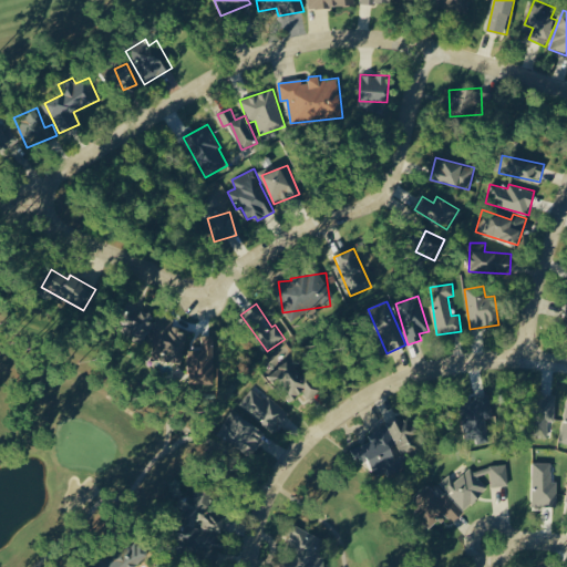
[(183,361),(189,331),(173,328),(174,321),(155,316),(156,312),(126,305),(123,320),(132,322),(130,332),(153,338),(148,353),(183,361)]
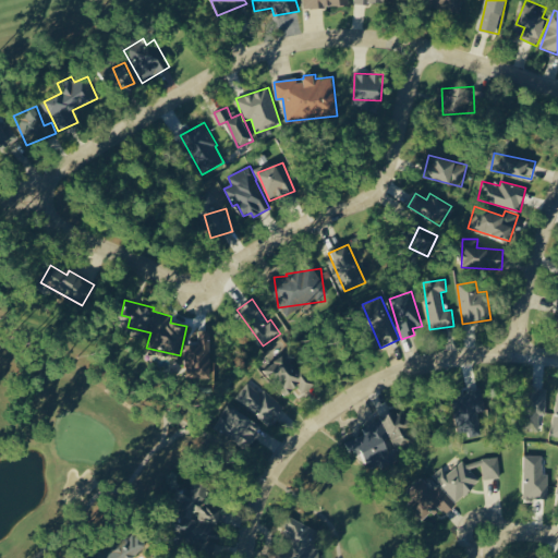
[(186,344),(187,376),(211,376),(210,330),(198,330),(199,344),(186,344)]
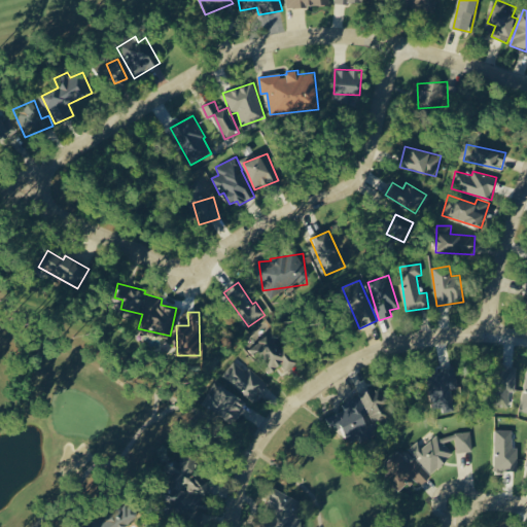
[(247,350),(259,363),(265,359),(274,371),(281,364),(285,371),(296,360),(277,340),(281,337),(273,327),(247,350)]
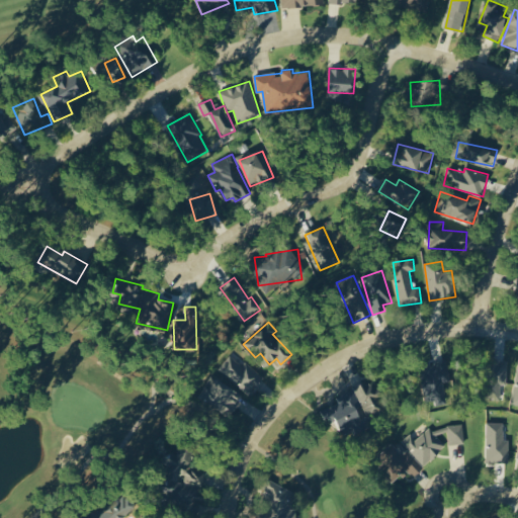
[(264,377),(246,361),(242,365),(230,355),(219,368),(248,396),(264,377)]
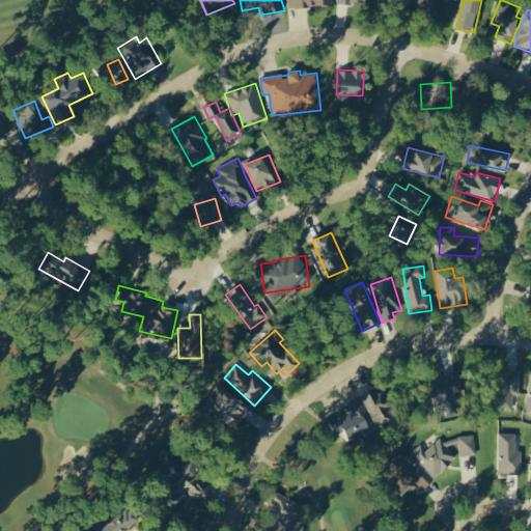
[(520,370),(505,369),(503,410),(519,411),(520,370)]
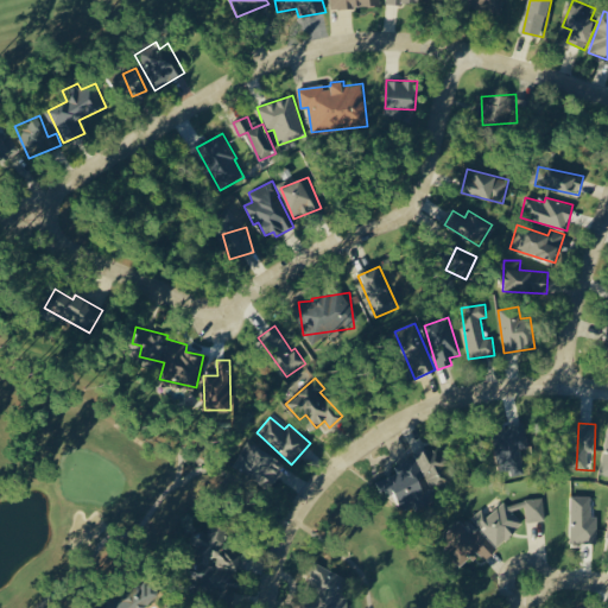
[(524,474),(520,445),(529,445),(526,425),(495,429),(501,476),(524,474)]
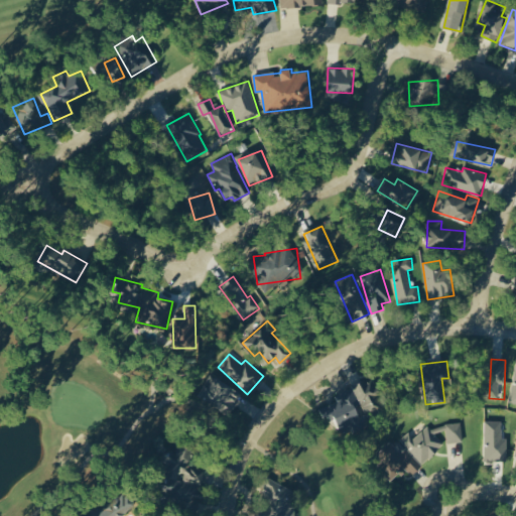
[(199,395),(227,413),(240,392),(213,374),(199,395)]
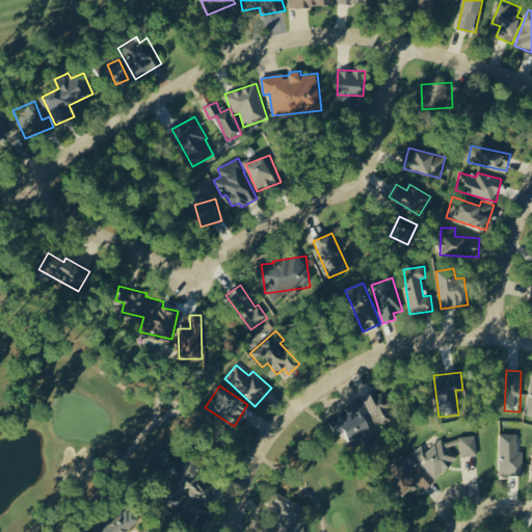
[(382,391),(364,399),(377,429),(396,421),(382,391)]
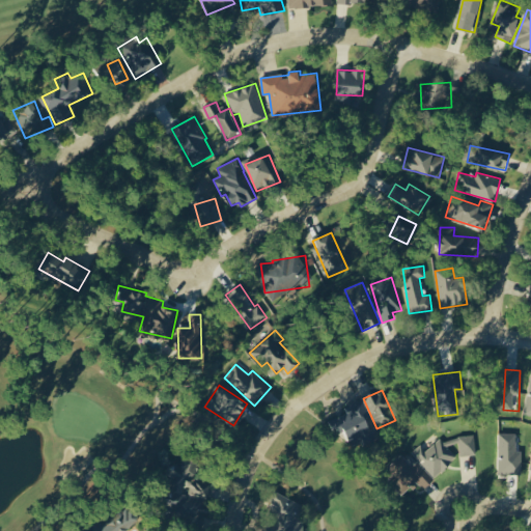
[(344,407),(346,413),(329,420),(334,432),(344,428),(352,445),(373,436),(364,414),(368,413),(363,399),(344,407)]
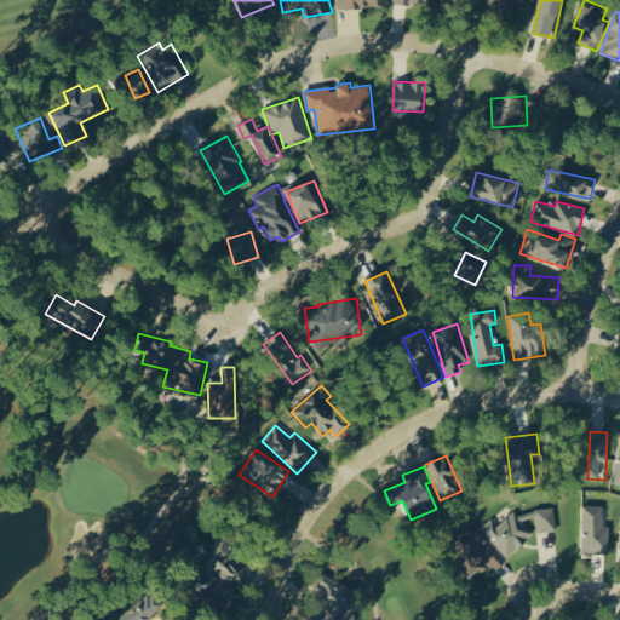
[(533,534),(520,520),(535,518),(538,533),(557,530),(554,509),(516,514),(514,511),(498,527),(491,518),(476,533),(464,534),(454,544),(457,562),(470,577),(477,569),(491,568),(494,572),(533,534)]
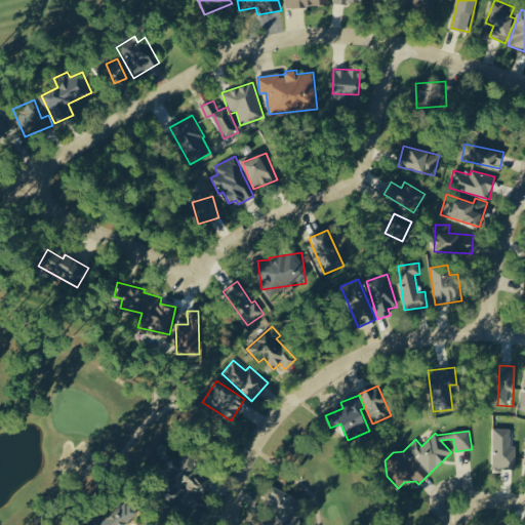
[(168,482),(176,485),(174,490),(175,512),(183,511),(192,514),(203,514),(205,506),(204,491),(208,481),(208,477),(199,475),(192,475),(197,458),(196,454),(185,450),(182,457),(170,458),(167,467),(168,482)]
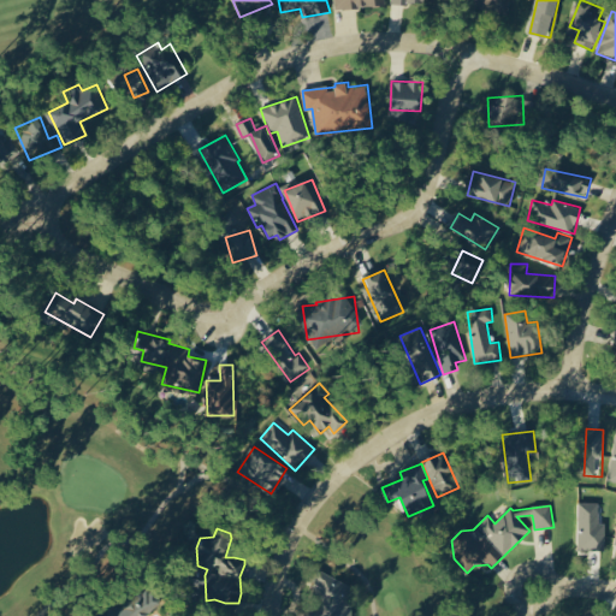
[(331,615),(341,615),(355,586),(320,569),(303,603),(331,615)]
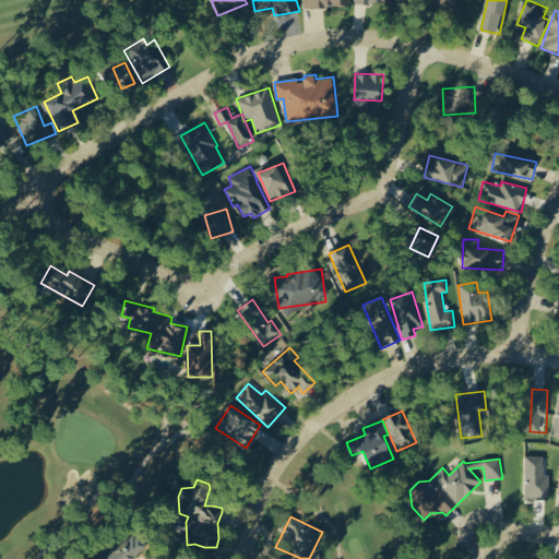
[(131,558),(145,540),(129,530),(109,557),(100,551),(95,558),(131,558)]
